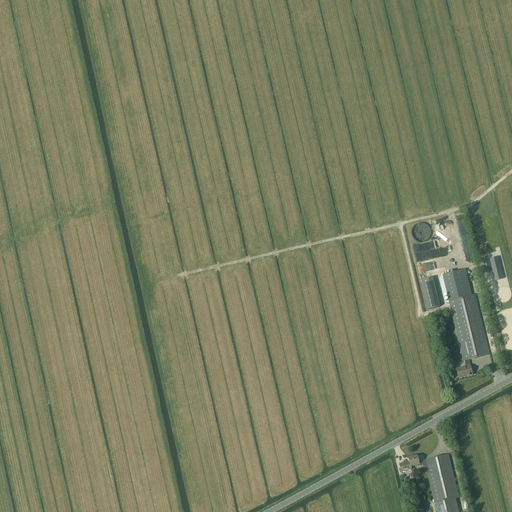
[(485,261),(481,262),(483,269),(484,274),(488,273),(493,272),(495,281),(503,279),(503,278),(498,258),(485,261)]
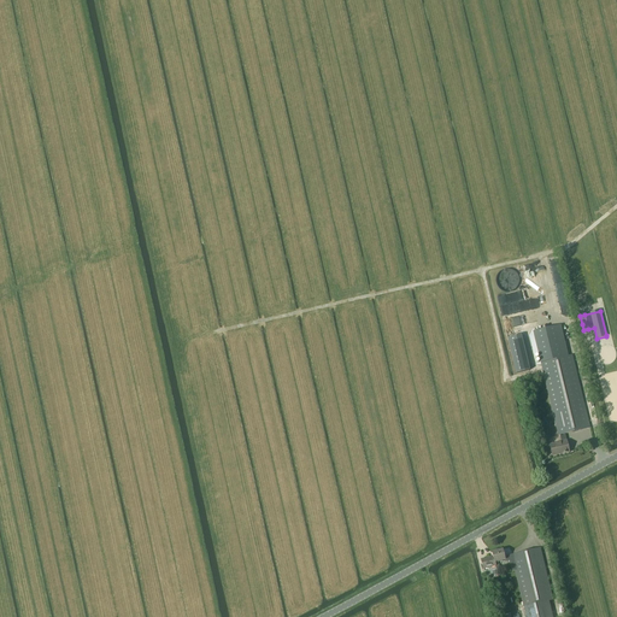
[(558,436),(559,436),(565,435),(591,428),(573,356),(568,357),(560,325),(533,333),(552,411),(544,413),(547,432),(557,429),(558,436)]
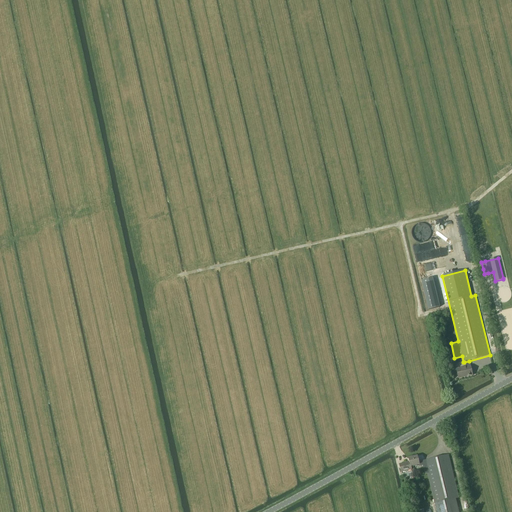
[(469,361),(464,362),(466,367),(456,369),(458,379),(472,376),(470,366),(469,361)]
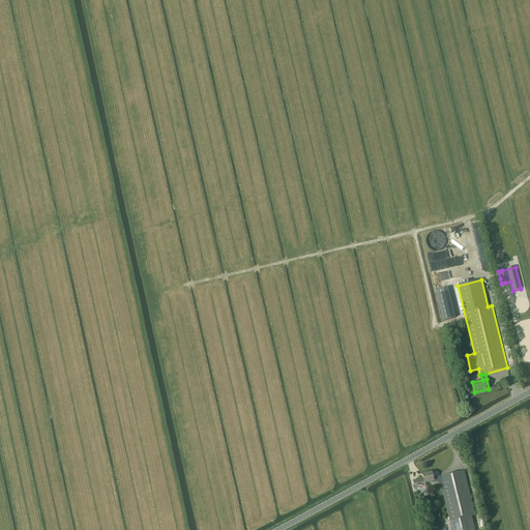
[(434,481),(434,483),(440,481),(451,529),(474,529),(472,517),(475,516),(465,471),(433,478),(434,481)]
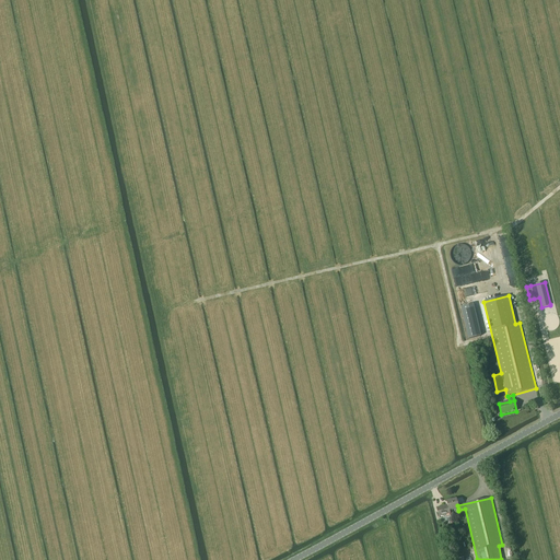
[(447,505),(441,508),(436,509),(438,512),(436,513),(438,516),(439,516),(450,514),(450,511),(458,509),(457,505),(456,499),(446,501),(447,505)]
